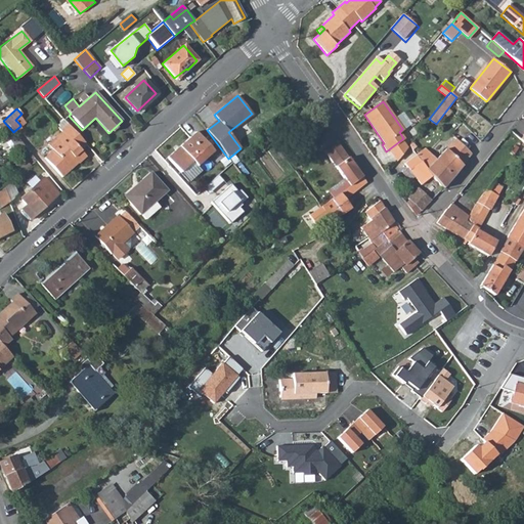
[(22,114),(15,120),(19,124),(26,118),(22,114)]
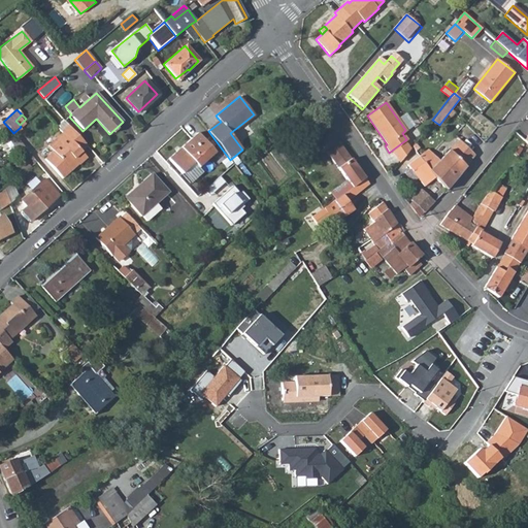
[(0,129),(7,138),(13,133),(3,122),(0,124),(0,129)]
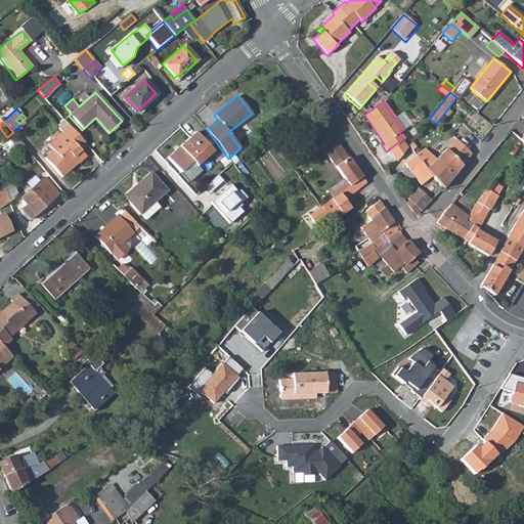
[(67,124),(60,129),(61,130),(55,136),(59,142),(46,157),(62,176),(78,162),(79,163),(87,155),(82,149),(86,145),(67,124)]
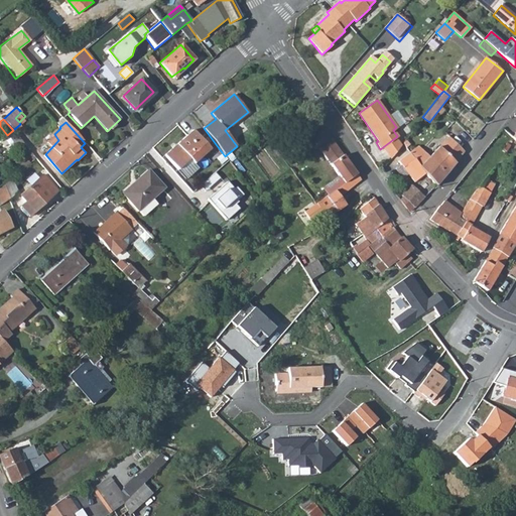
[(194,130),(166,155),(179,169),(190,159),(195,163),(211,149),(194,130)]
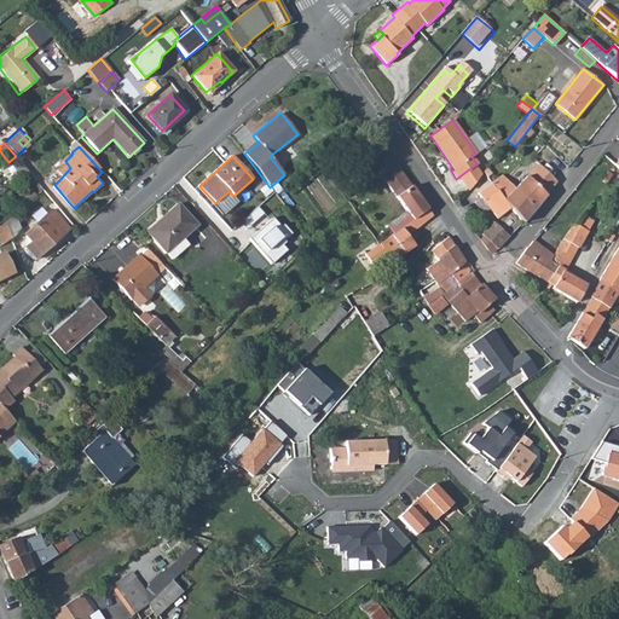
[(388,156),(375,166),(406,210),(412,219),(427,208),(388,156)]
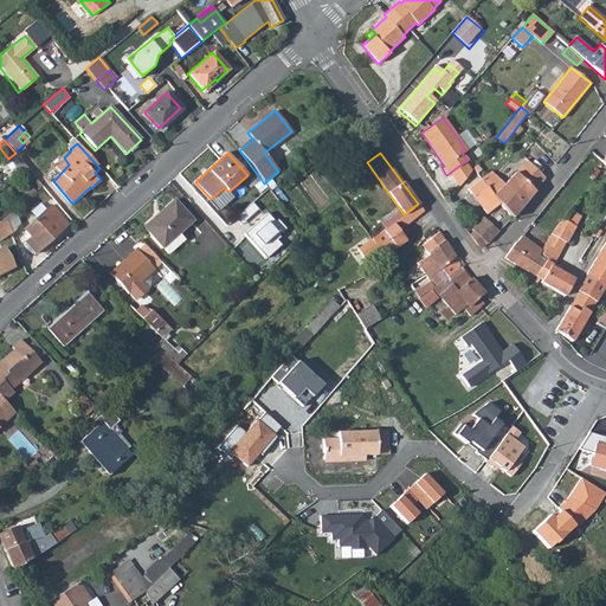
[(30,176),(32,174),(20,160),(18,156),(13,161),(25,175),(27,174),(30,176)]
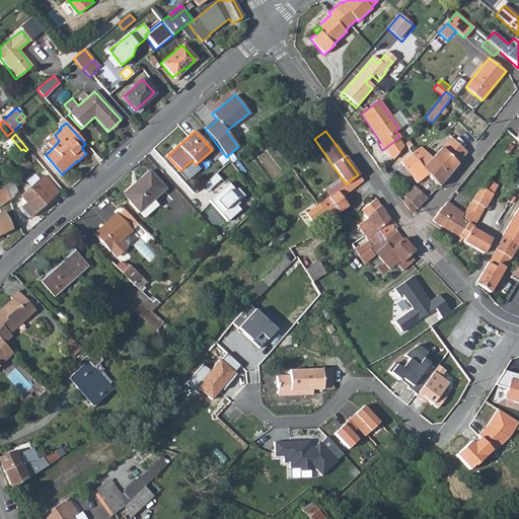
[(386,147),(393,157),(402,145),(398,138),(386,147)]
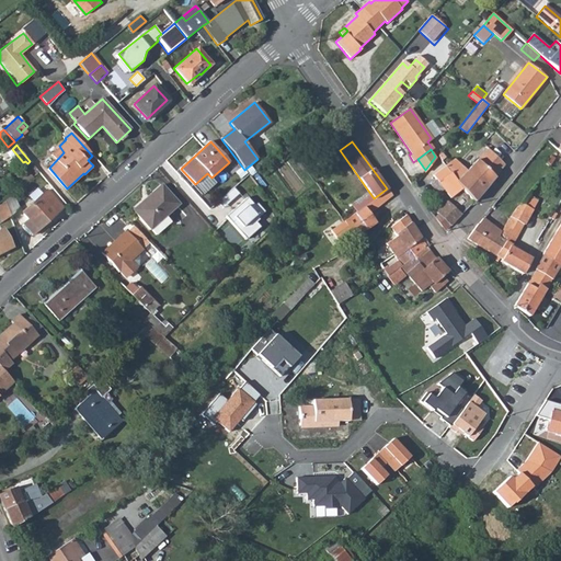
[(476,199),(479,196),(504,165),(489,149),(467,171),(455,159),(445,167),(461,190),(473,202),(476,199)]
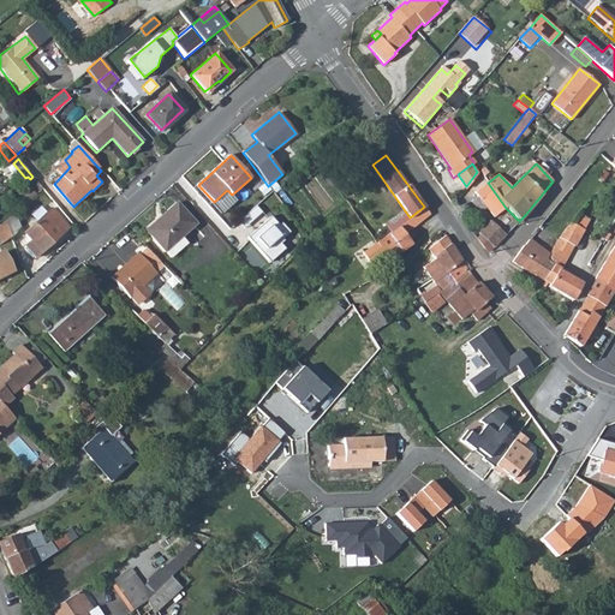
[(487,208),(494,218),(506,208),(488,183),(475,192),(478,197),(487,208)]
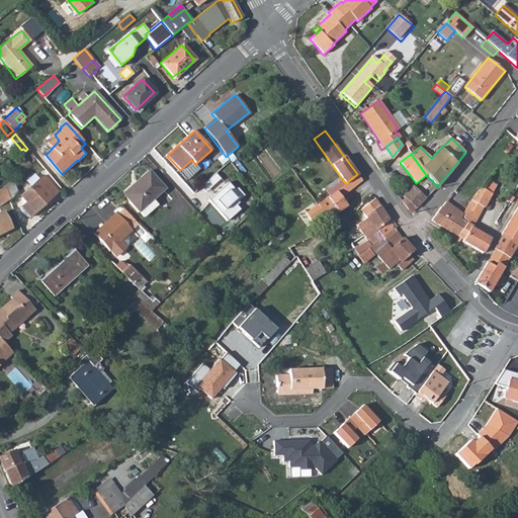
[(219,170),(224,165),(219,159),(213,163),(219,170)]
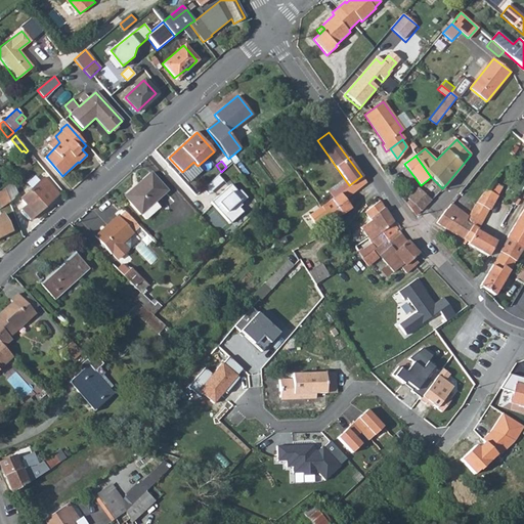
[(198,166),(193,162),(182,172),(186,177),(198,166)]
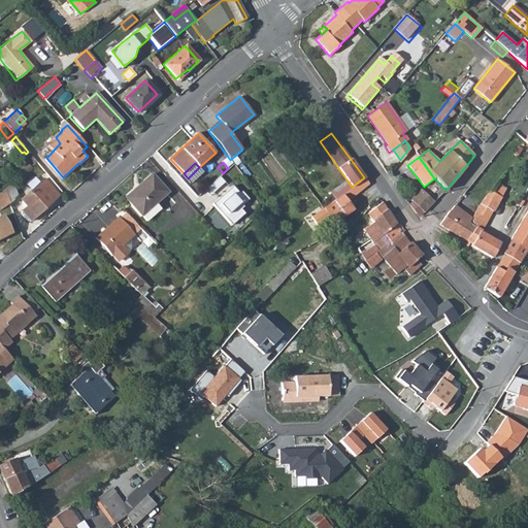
[(418,178),(410,169),(405,172),(413,182),(418,178)]
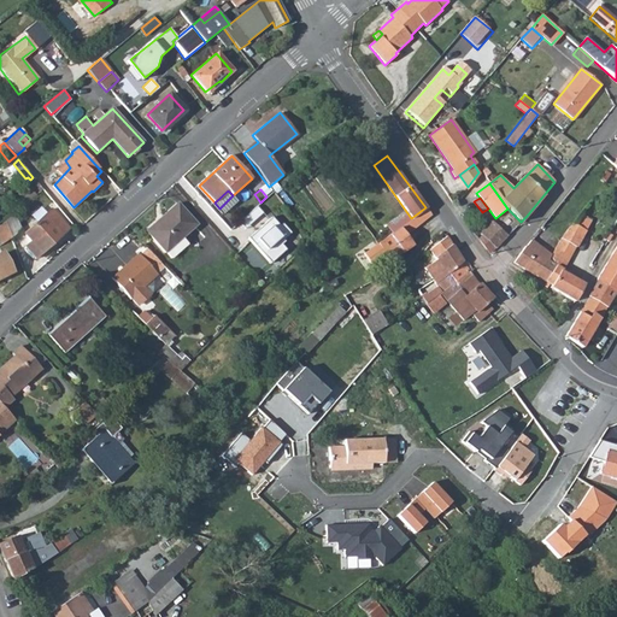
[(183,238),(198,224),(180,203),(164,217),(165,219),(151,234),(174,258),(188,244),(183,238)]
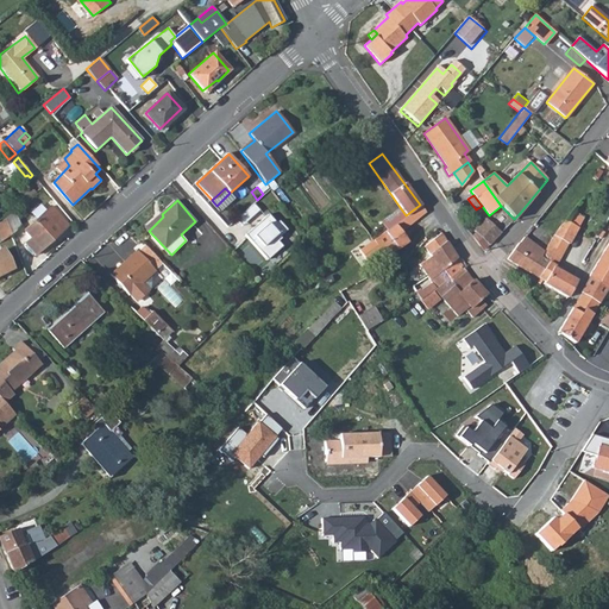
[(253,205),(248,209),(253,217),(258,212),(253,205)]
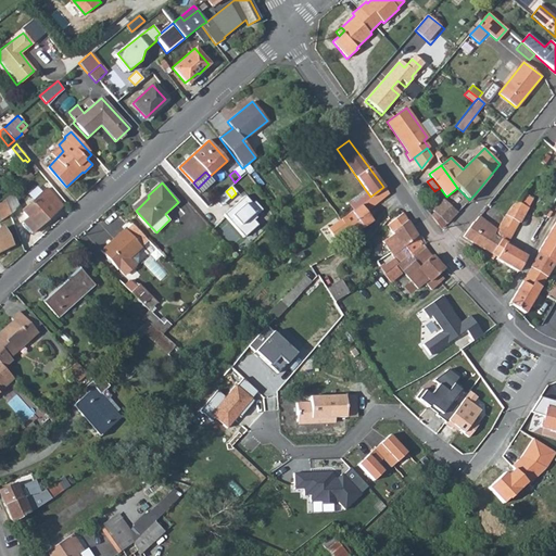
[(364,212),(388,193),(383,187),(370,197),(365,201),(353,210),(329,227),(336,236),(346,228),(351,235),(370,220),(364,212)]
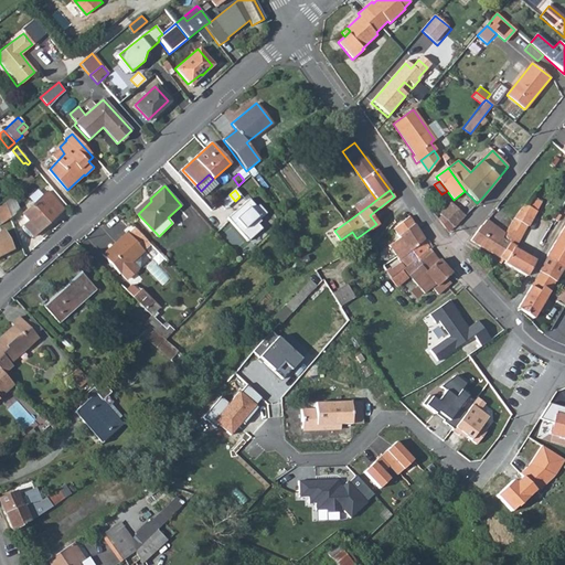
[(38,232),(63,210),(46,192),(22,214),(29,221),(24,225),(24,228),(30,235),(33,236),(38,232)]
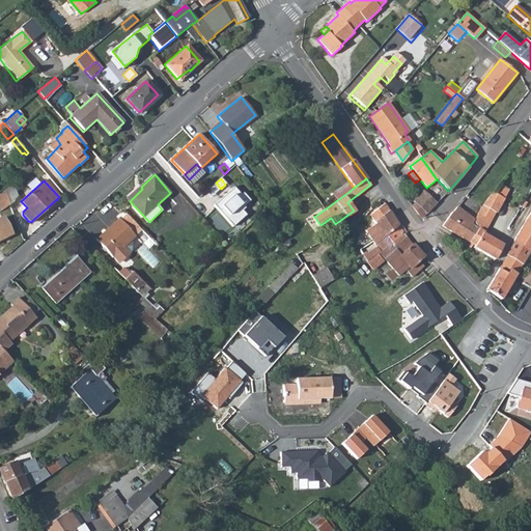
[(348,180),(333,193),(337,200),(348,192),(354,188),(348,180)]
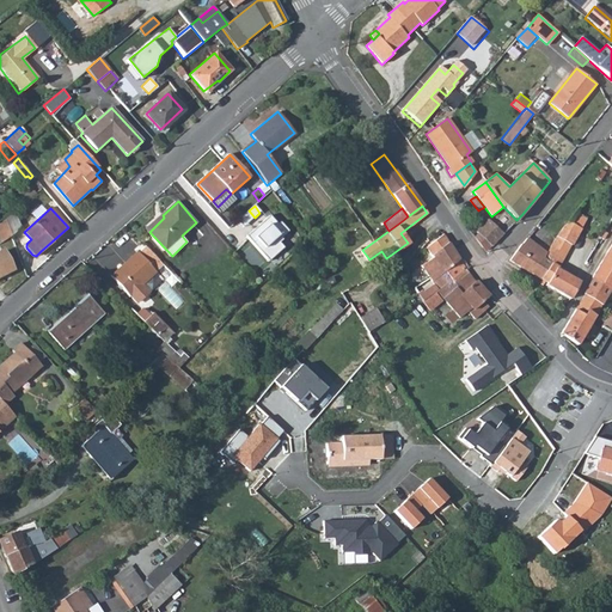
[(249,210),(236,220),(242,227),(255,218),(249,210)]
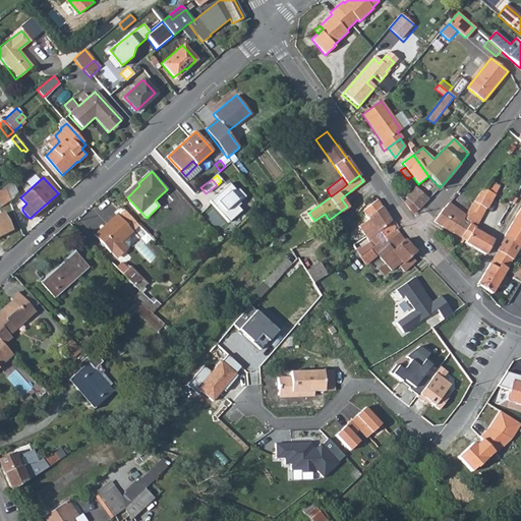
[(9,201),(16,194),(11,181),(3,187),(9,200),(9,201)]
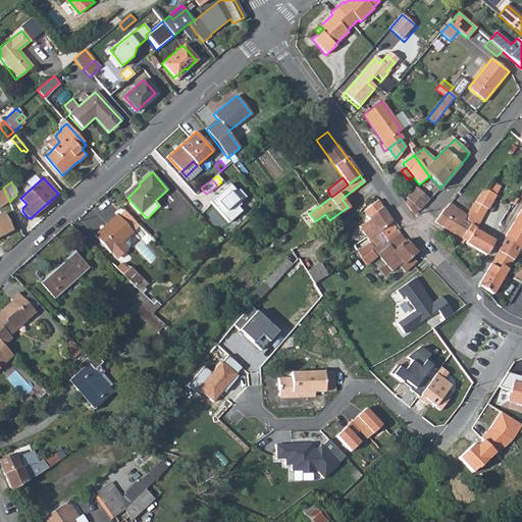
[(228,186),(207,203),(225,224),(239,214),(236,209),(239,207),(238,205),(244,200),(238,192),(236,194),(228,186)]
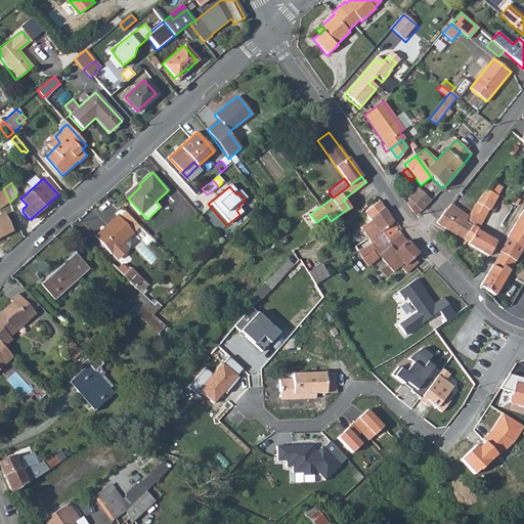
[(0,190),(0,205),(1,208),(9,202),(3,188),(0,190)]
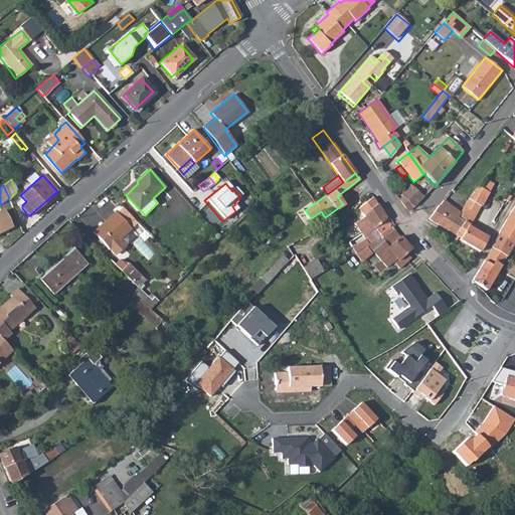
[(399,199),(408,211),(422,197),(409,185),(400,194),(402,196),(399,199)]
